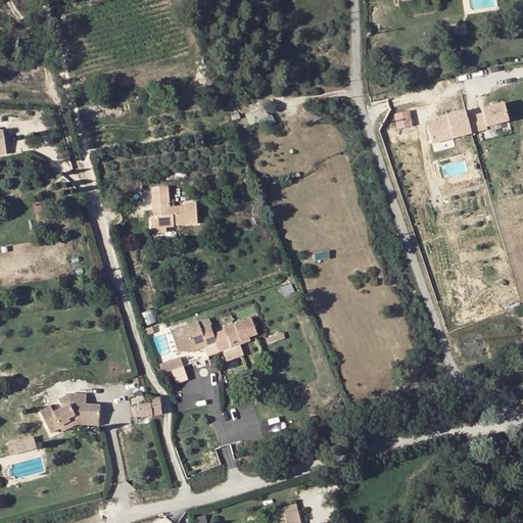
[(465,27),(448,29),(449,36),(466,34),(465,27)]
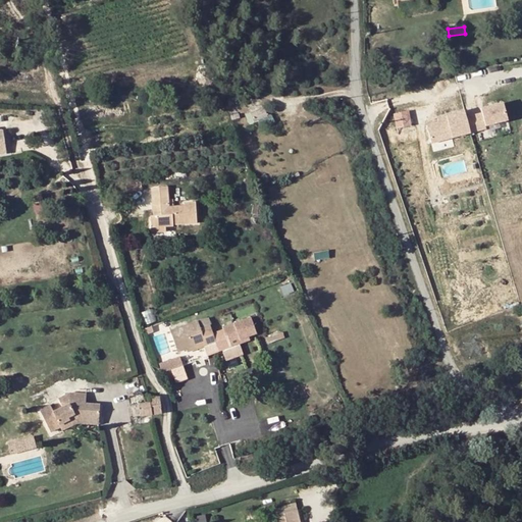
[(482,114),(466,118),(470,134),(486,129),(485,126),(508,120),(503,103),(481,109),(482,114)]
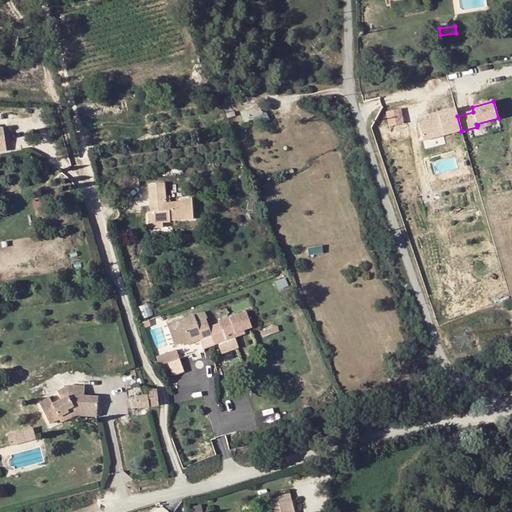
[(249,120),(263,114),(260,107),(246,113),(249,120)]
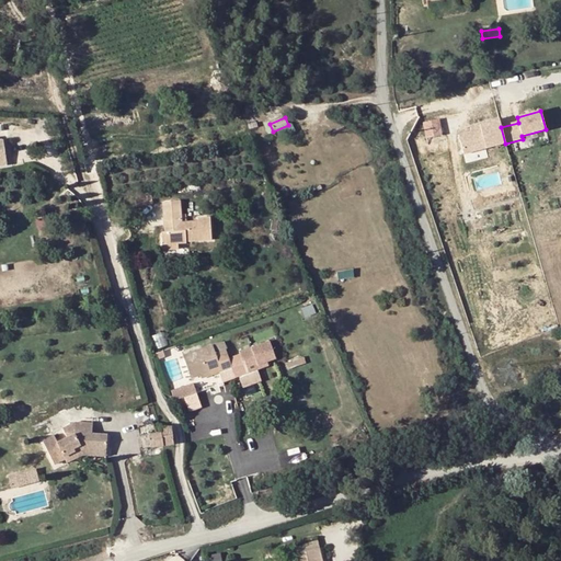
[(424,121),(427,137),(444,134),(441,117),(424,121)]
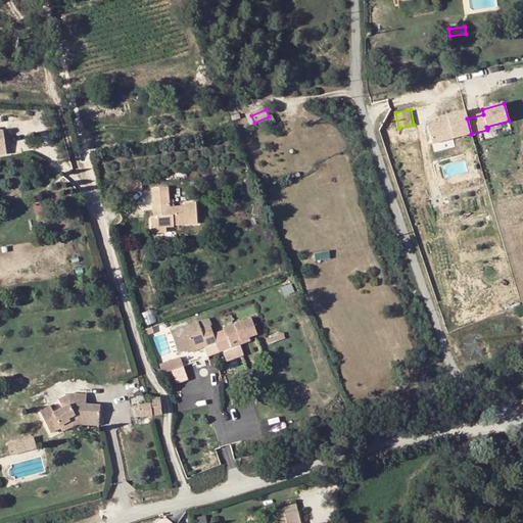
[(439,123),(428,126),(432,144),(471,134),(467,119),(465,111),(446,116),(447,117),(448,121),(439,123)]
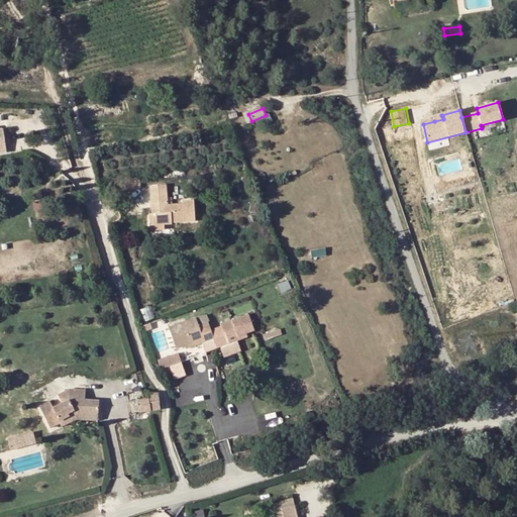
[(125,187),(140,186),(139,175),(124,177),(125,187)]
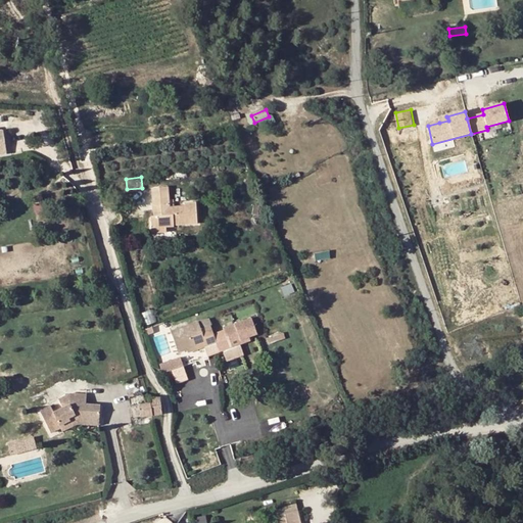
[(169,187),(151,188),(152,196),(170,195),(169,187)]
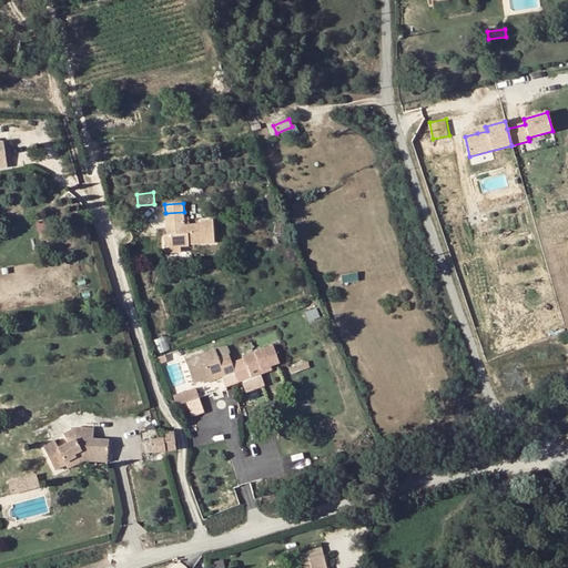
[(184,212),(165,213),(165,227),(171,227),(171,234),(166,234),(163,234),(164,253),(181,252),(181,247),(188,246),(188,244),(213,243),(212,220),(200,220),(200,222),(184,223),(184,212)]
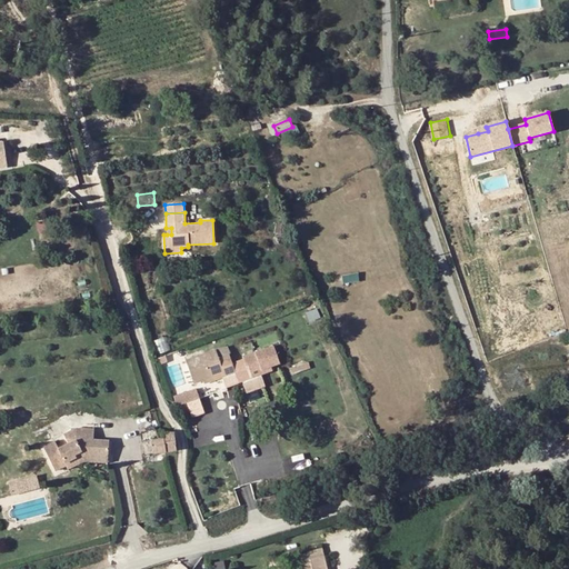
[(243,356),(250,379),(263,375),(262,370),(271,368),(280,365),(275,347),(243,356)]
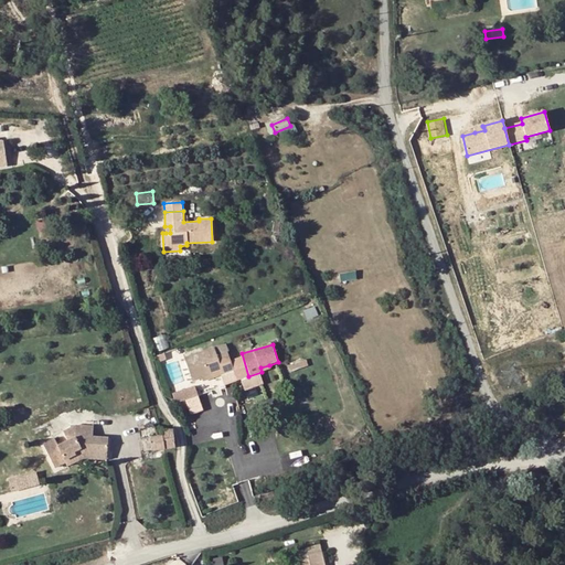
[(222,371),(223,374),(234,371),(227,351),(216,354),(214,347),(183,356),(192,381),(202,377),(222,371)]
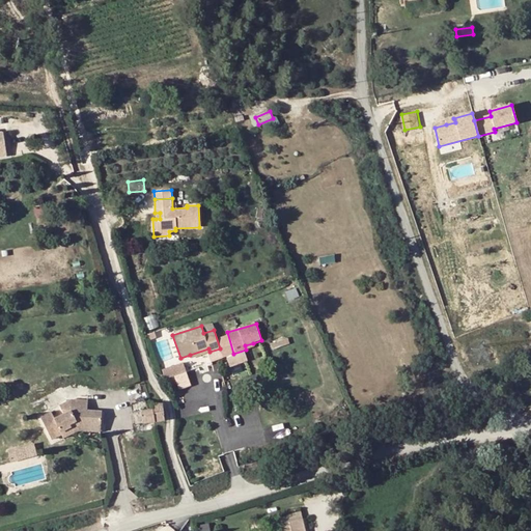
[(273,348),(289,342),(287,337),(271,343),(273,348)]
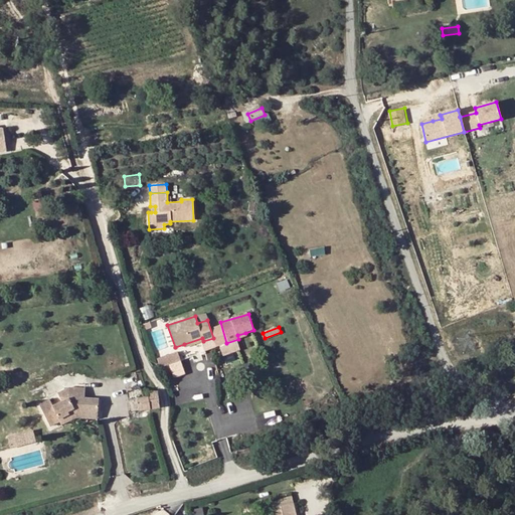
[(184,344),(185,347),(203,341),(202,338),(184,344)]
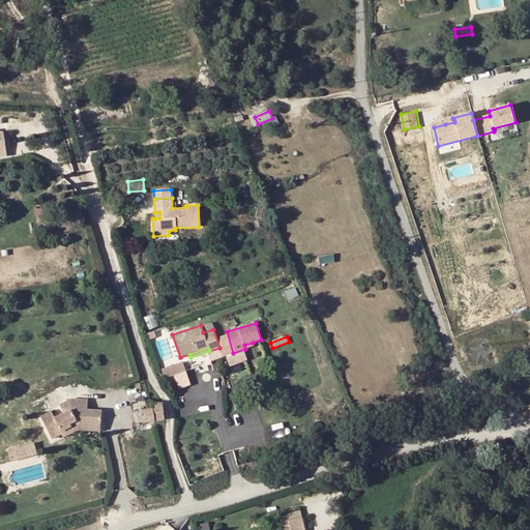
[(174,374),(177,384),(189,381),(186,370),(174,374)]
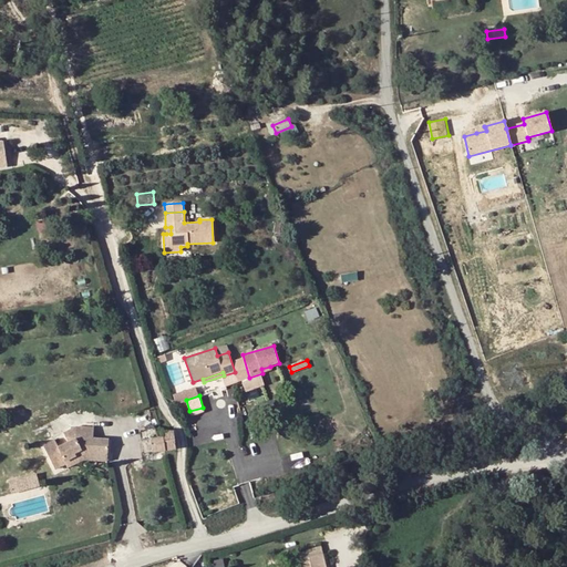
[(57,470),(66,465),(64,462),(78,456),(75,454),(81,451),(84,454),(107,454),(107,439),(94,439),(94,428),(78,426),(63,433),(66,442),(58,445),(55,439),(43,444),(57,470)]
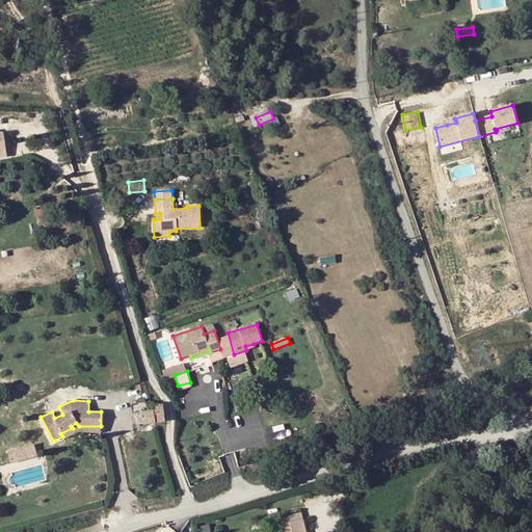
[(151,405),(152,409),(154,422),(164,421),(162,404),(151,405)]
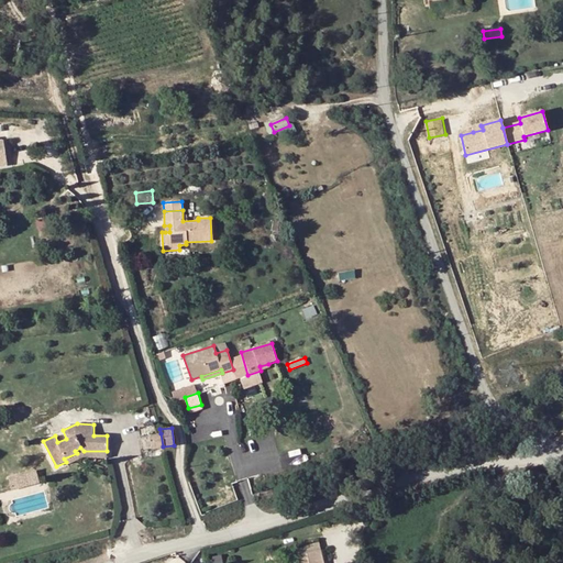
[(143,450),(163,446),(161,433),(142,437),(143,450)]
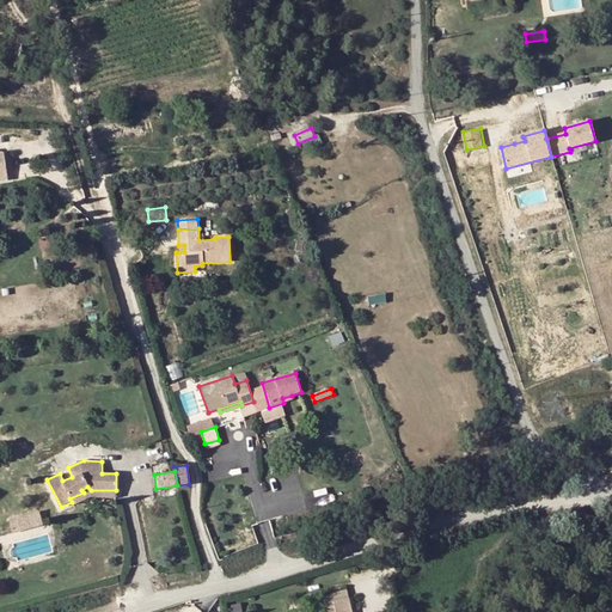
[(69,499),(72,502),(73,506),(92,497),(116,499),(116,490),(91,490),(87,487),(81,490),(84,493),(69,499)]
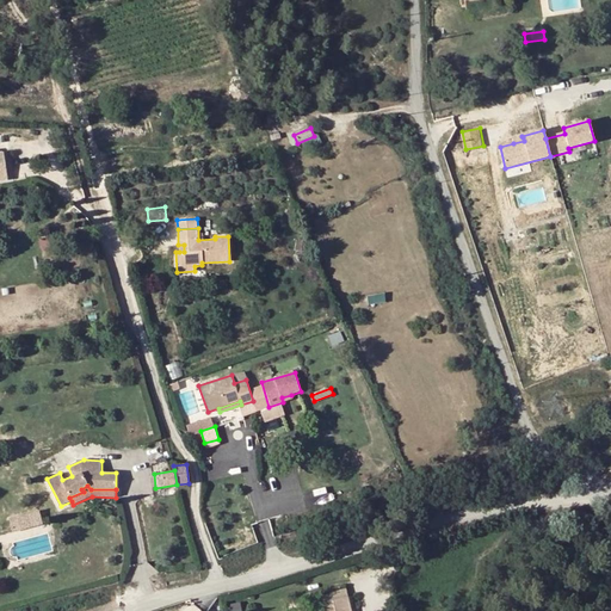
[(13,531),(44,522),(39,508),(8,517),(13,531)]
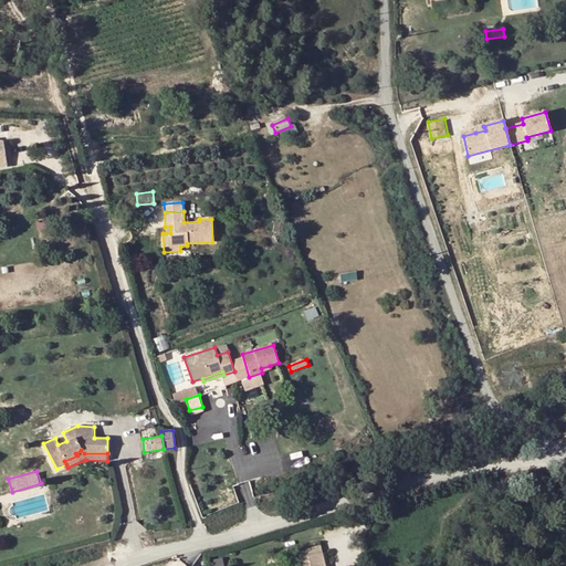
[(293,562),(297,561),(297,565),(325,565),(321,545),(291,552),(293,562)]
